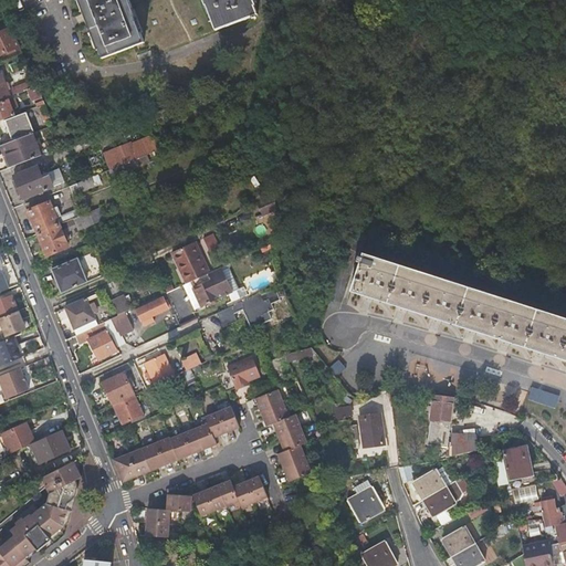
[(77,0),(95,44),(97,43),(101,52),(143,35),(134,12),(136,11),(130,0),(77,0)]
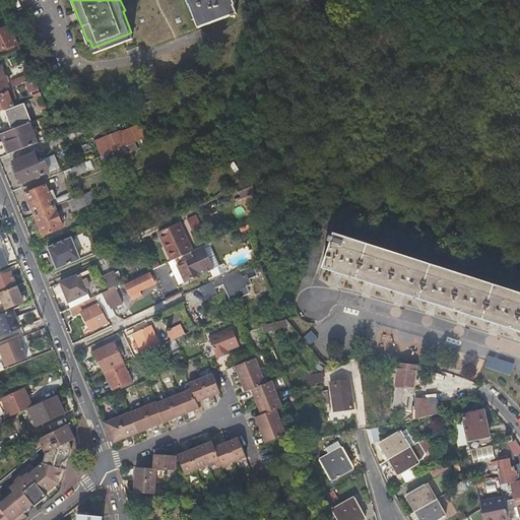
[(184,0),(185,0),(194,22),(228,9),(228,11),(233,9),(232,7),(235,6),(232,0),(184,0)]
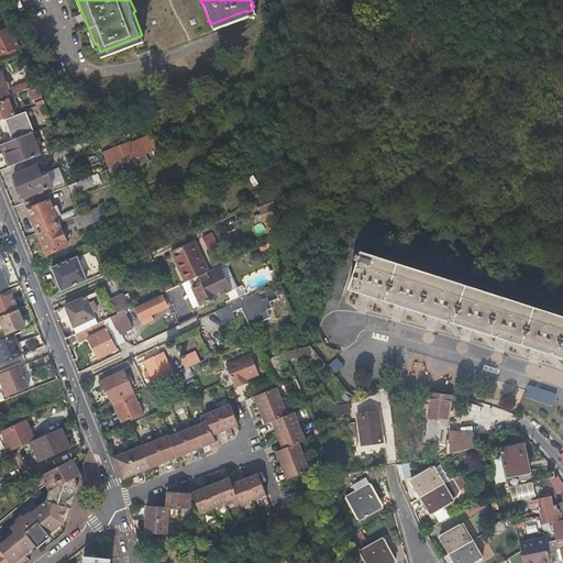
[(0,29),(0,43),(4,42),(8,51),(8,52),(20,47),(10,25),(0,29)]
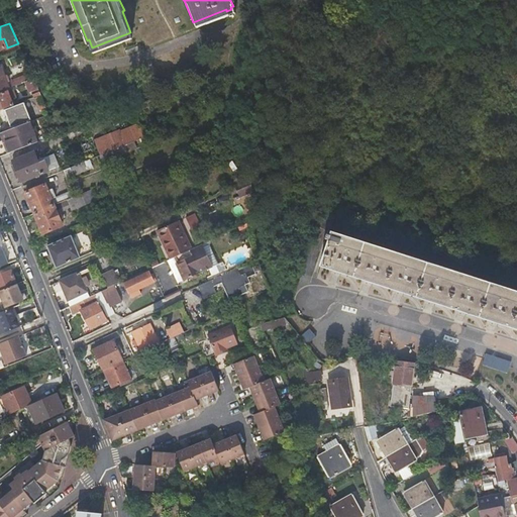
[(0,67),(0,90),(16,84),(18,89),(22,87),(20,82),(24,81),(33,77),(31,73),(10,82),(8,78),(5,79),(0,67)]
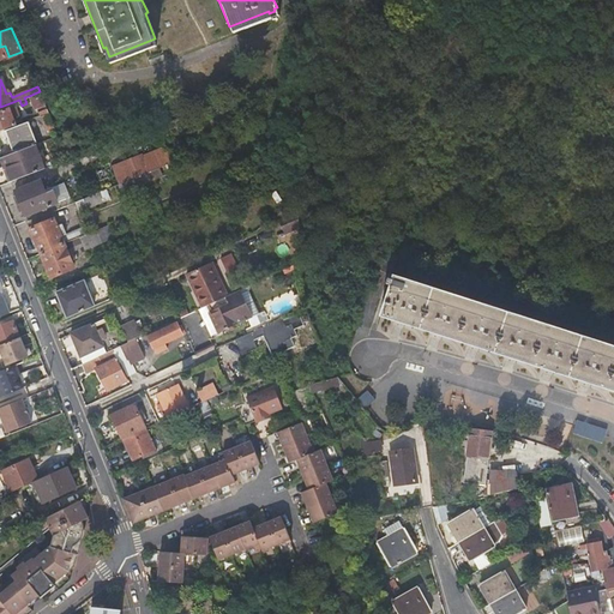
[(48,112),(40,91),(29,96),(34,109),(37,108),(41,114),(48,112)]
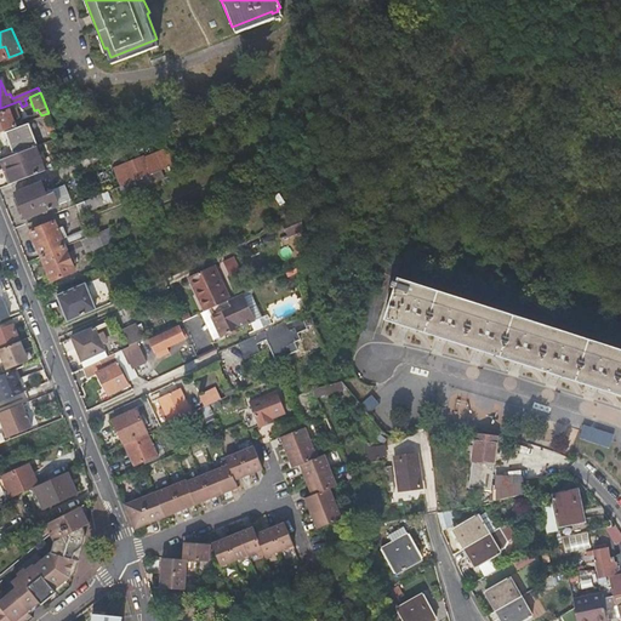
[(10,112),(10,110),(9,109),(0,113),(0,131),(16,125),(12,115),(15,114),(12,110),(10,112)]
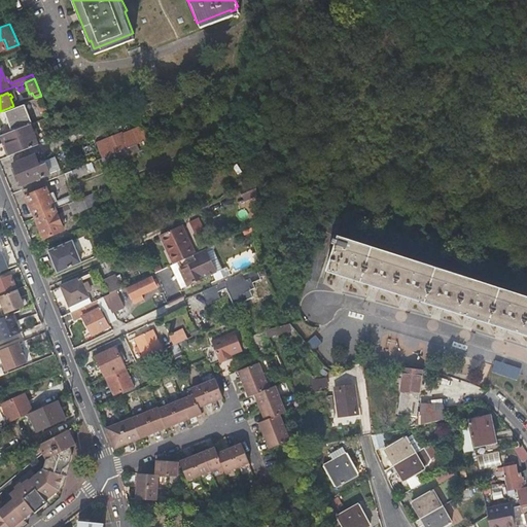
[(35,98),(43,117),(48,114),(41,96),(35,98)]
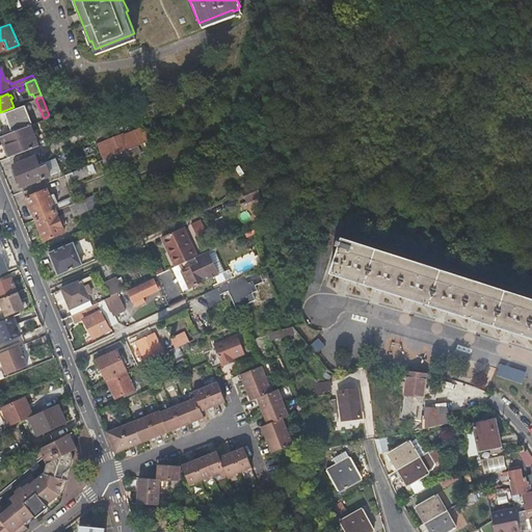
[(3,118),(4,122),(6,126),(9,125),(11,129),(31,121),(25,105),(4,113),(6,117),(3,118)]
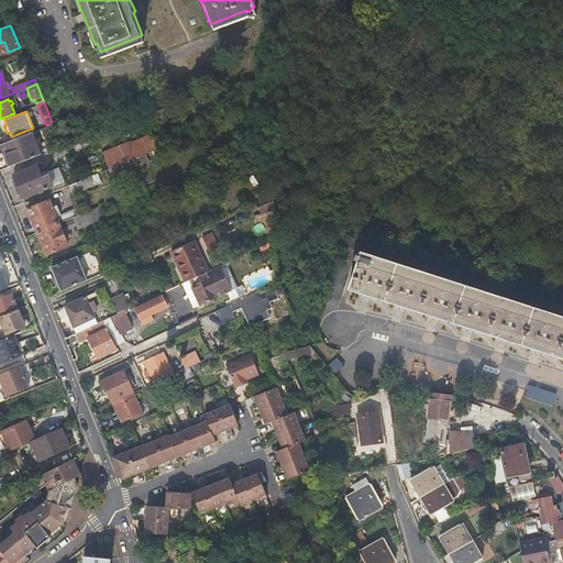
[(108,150),(113,163),(128,157),(133,154),(157,144),(152,130),(127,141),(125,139),(113,144),(114,146),(108,150)]
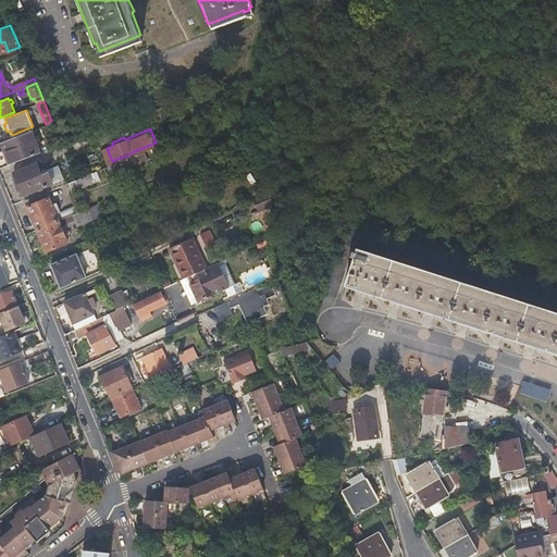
[(10,163),(24,157),(39,151),(34,140),(31,141),(26,132),(1,141),(5,152),(10,163)]
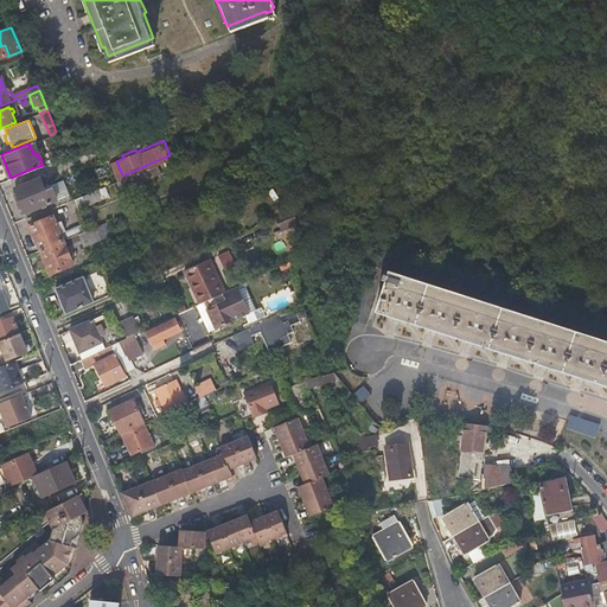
[(138,170),(141,178),(148,176),(144,166),(138,170)]
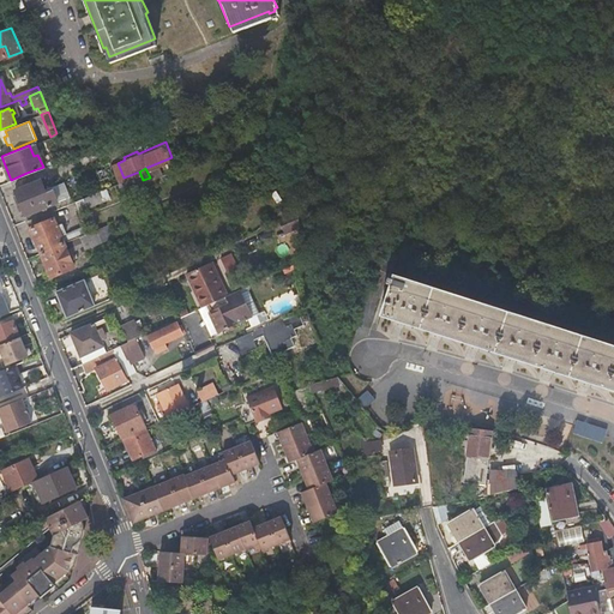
[(139,172),(124,178),(128,187),(143,180),(139,172)]
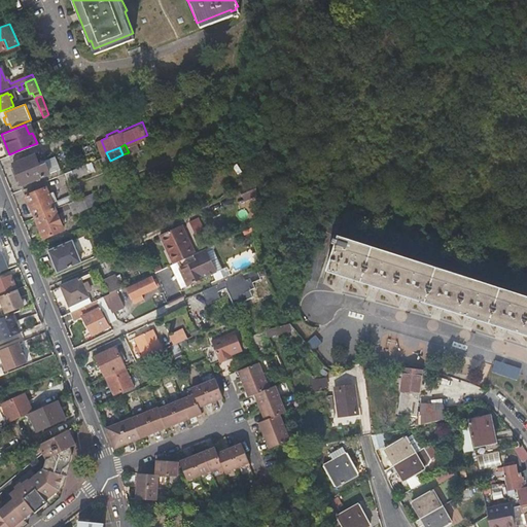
[(236,168),(250,161),(246,150),(232,157),(236,168)]
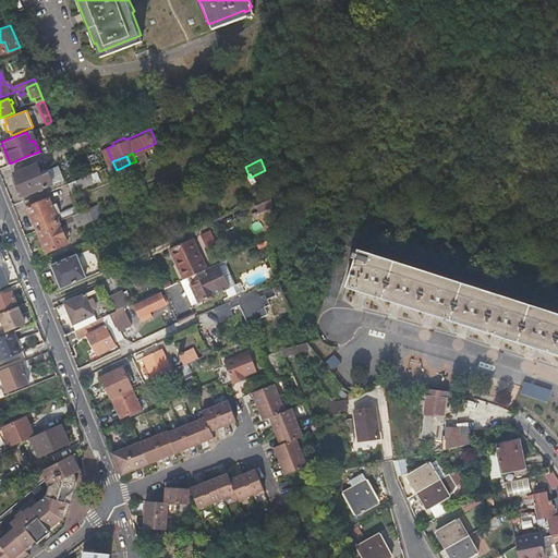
[(52,182),(50,178),(48,173),(41,176),(36,162),(14,171),(24,194),(52,182)]
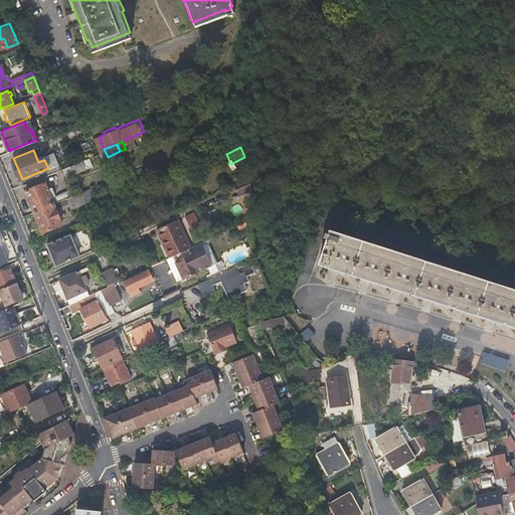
[(87,166),(84,162),(83,158),(63,167),(67,174),(87,166)]
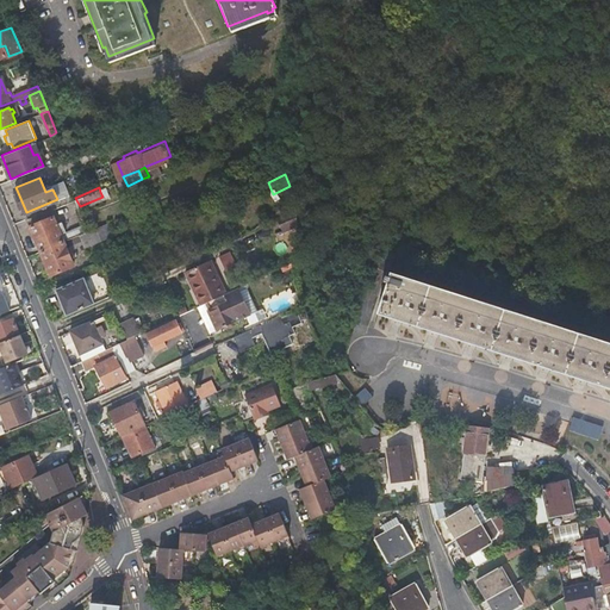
[(137,207),(139,212),(142,217),(155,212),(150,201),(137,207)]
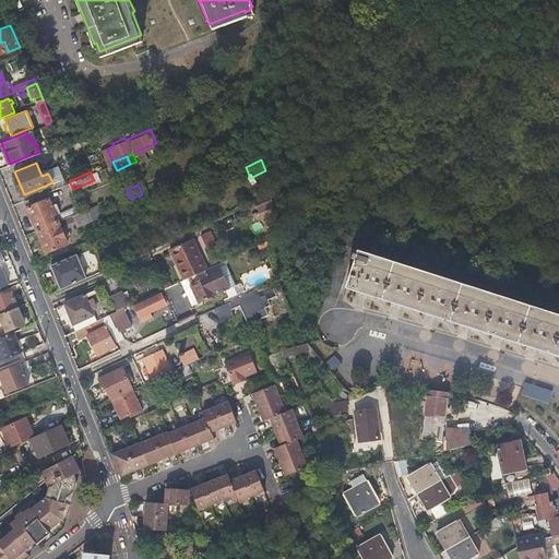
[(37,229),(78,212),(74,204),(60,211),(57,201),(51,203),(48,198),(27,206),(37,229)]
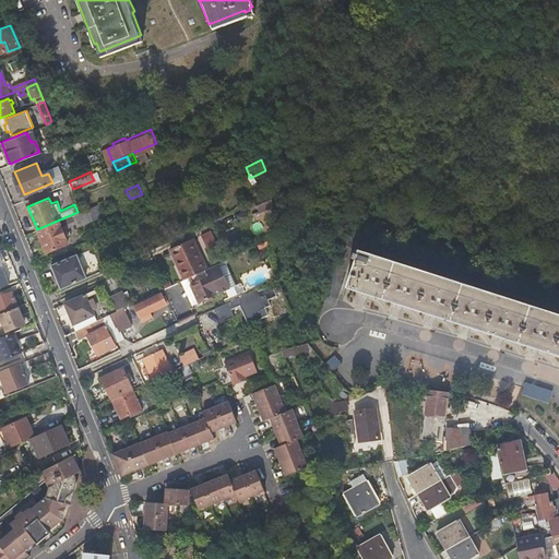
[(97,203),(78,212),(37,229),(40,237),(38,238),(39,241),(42,240),(47,251),(68,241),(66,236),(71,234),(69,229),(63,233),(62,229),(76,223),(78,225),(102,214),(97,203)]
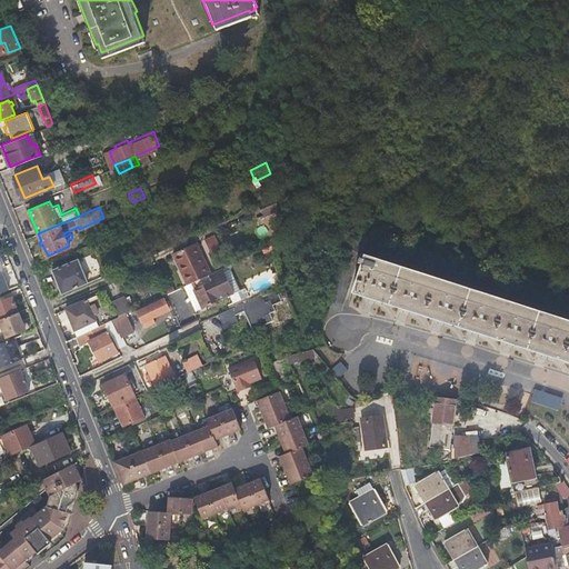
[(190,280),(208,271),(192,241),(170,252),(178,267),(181,266),(189,280),(190,280)]
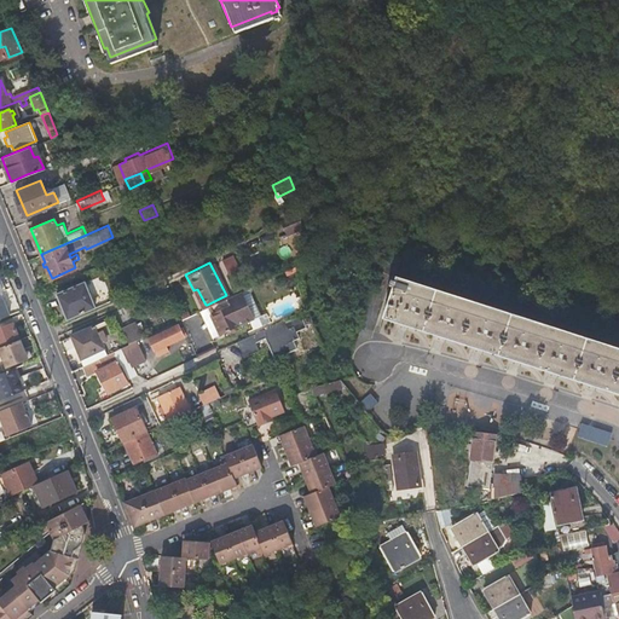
[(392,282),(391,285),(391,289),(393,289),(382,319),(618,394),(618,348),(397,278),(395,283),(392,282)]
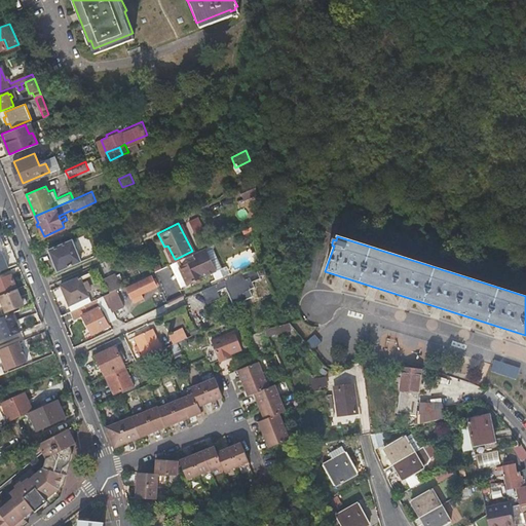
[(58,241),(58,242),(59,243),(48,248),(59,271),(82,260),(71,237),(66,239),(65,238),(58,241)]
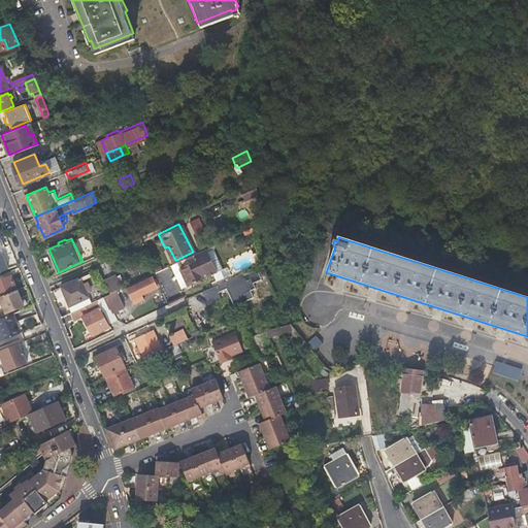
[(171,262),(175,260),(168,246),(165,248),(171,262)]
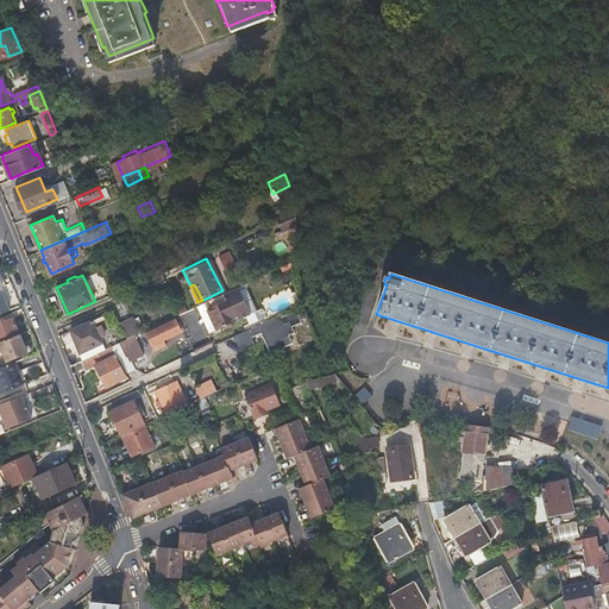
[(226,297),(223,290),(203,300),(217,326),(249,312),(238,292),(226,297)]
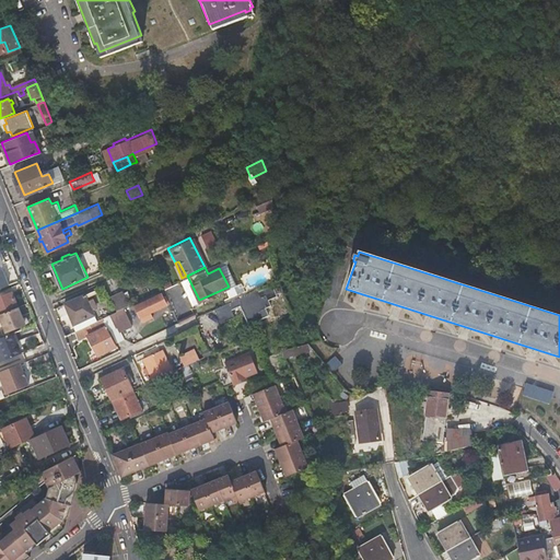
[(240,302),(244,311),(248,321),(264,314),(260,307),(269,302),(267,296),(276,292),(270,282),(258,288),(257,287),(214,306),(220,319),(234,313),(231,306),(240,302)]
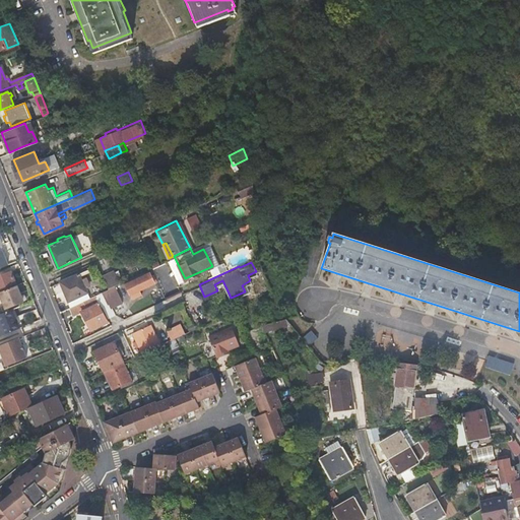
[(84,300),(90,296),(85,285),(88,283),(85,276),(82,278),(80,275),(87,272),(85,268),(60,281),(70,303),(59,308),(60,311),(67,308),(84,300)]
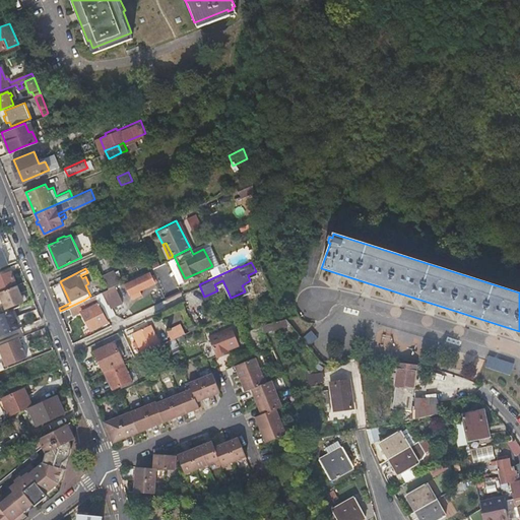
[(106,274),(112,285),(113,285),(117,283),(120,281),(115,270),(106,274)]
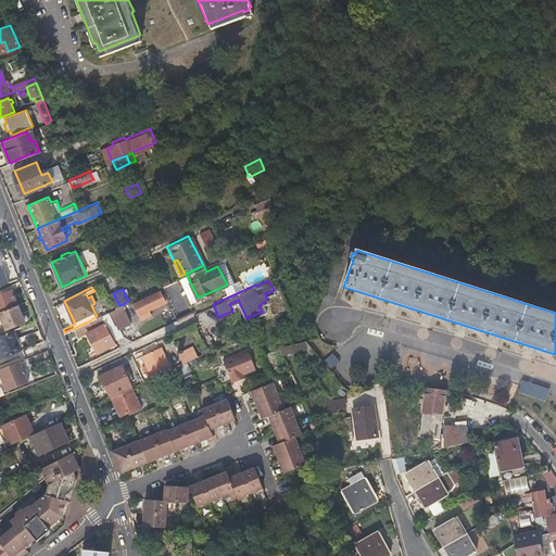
[(139,313),(139,315),(140,316),(146,314),(143,311),(165,301),(162,292),(160,293),(158,290),(133,303),(138,314),(139,313)]
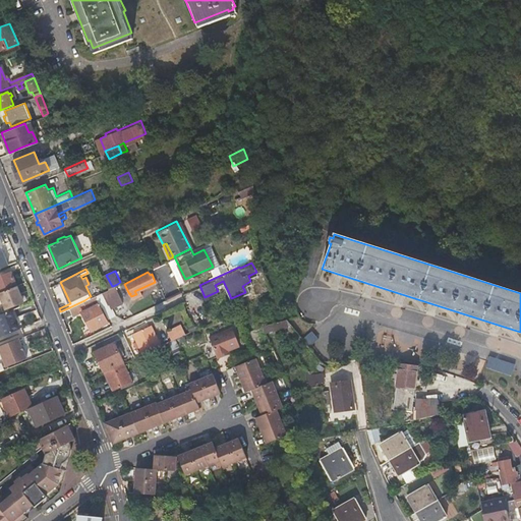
[(0,292),(16,286),(11,273),(4,276),(3,273),(0,274),(0,292)]
